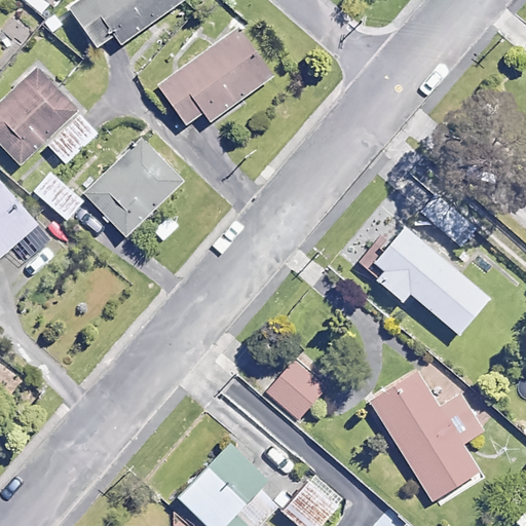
[(52,0),(23,0),(41,14),(52,0)]
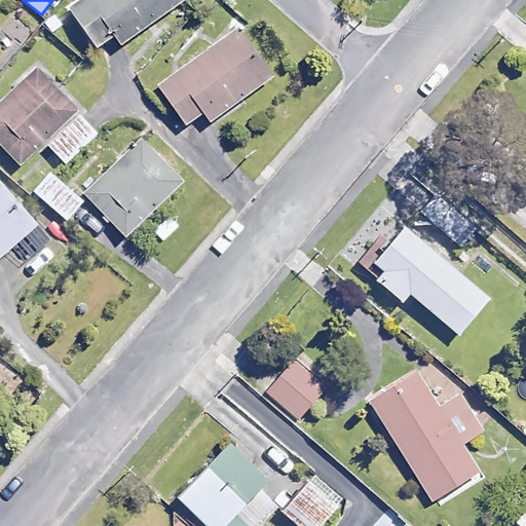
[(180,0),(80,0),(68,9),(95,46),(112,34),(119,44),(180,0)]
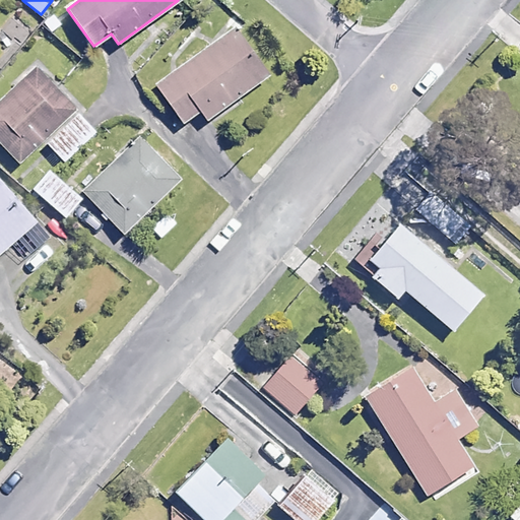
[(266,76),(229,23),(150,78),(182,123),(200,110),(205,119),(266,76)]
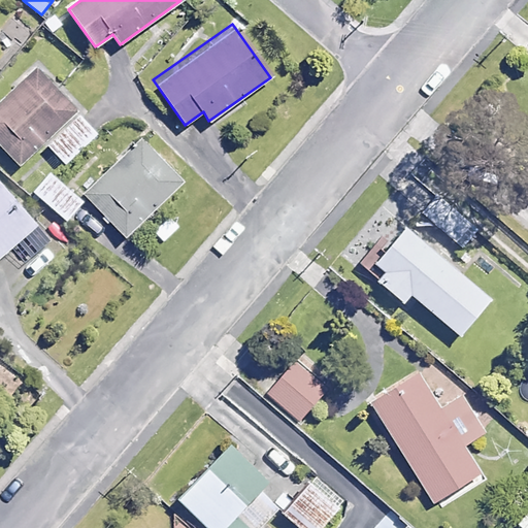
[(43,142),(76,111),(37,69),(0,103),(0,142),(20,164),(43,142)]
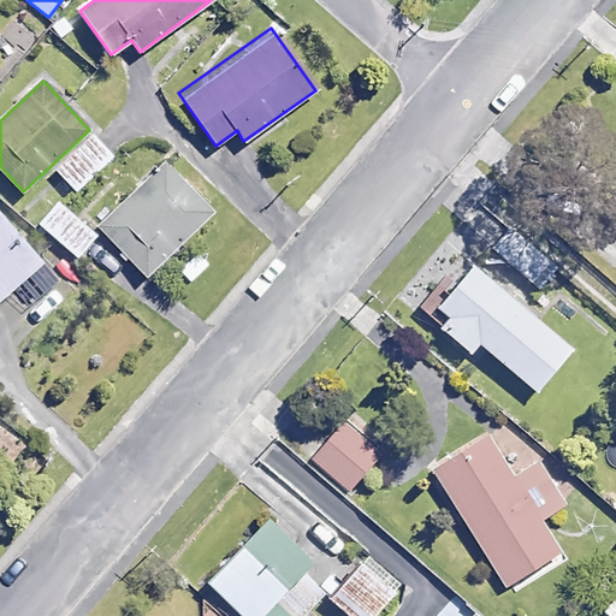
[(92,132),(53,169),(75,193),(114,157),(92,132)]
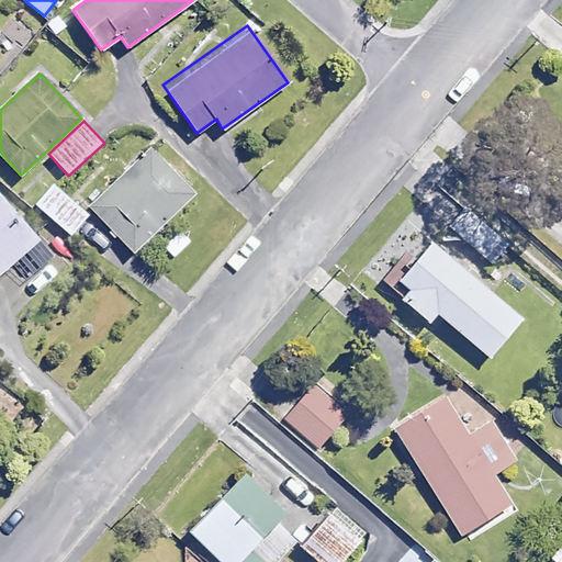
[(193,193),(150,148),(90,205),(133,250),(193,193)]
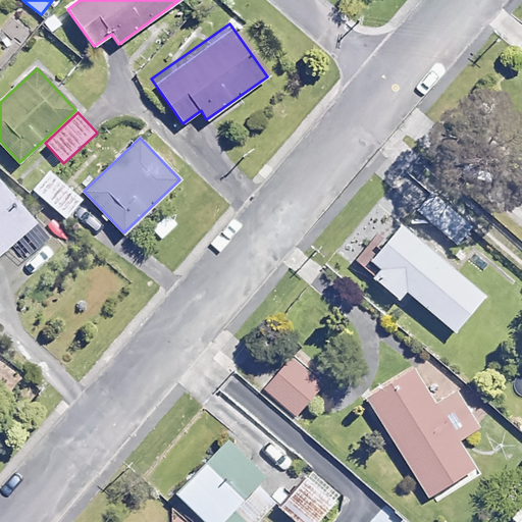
[(81,200),(50,171),(33,190),(63,219),(81,200)]
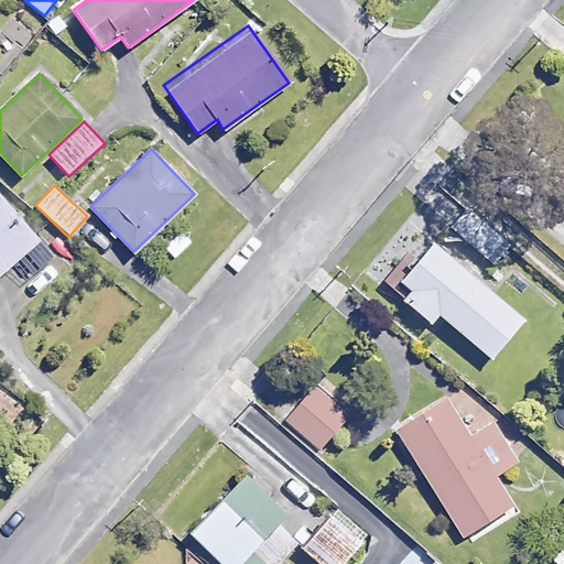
[(0,273),(41,238),(0,192),(0,273)]
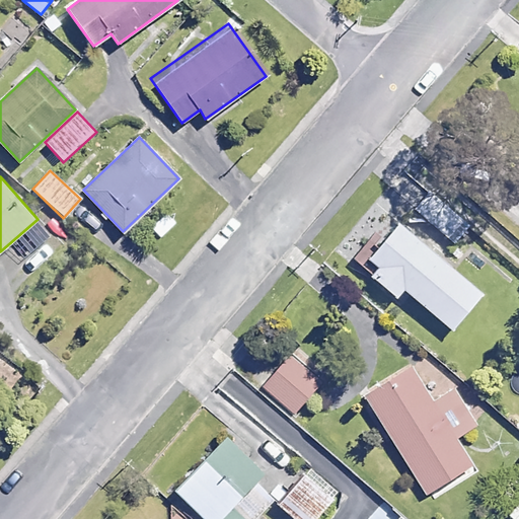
[(469,225),(429,192),(415,210),(454,242),(469,225)]
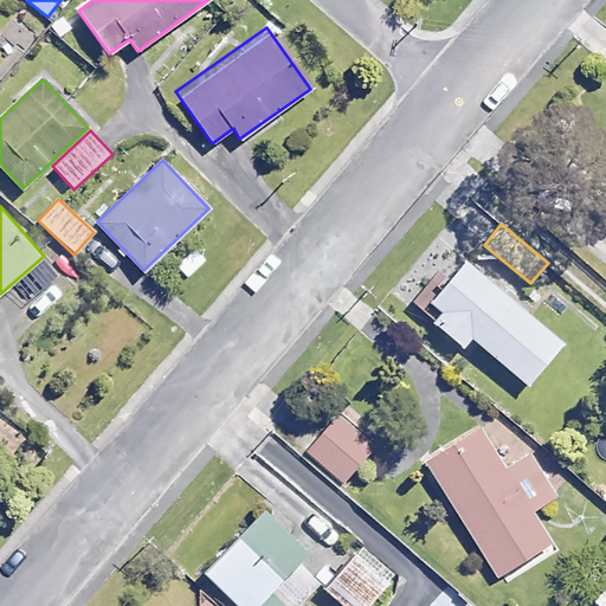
[(561,343),(463,259),(427,301),(527,385),(561,343)]
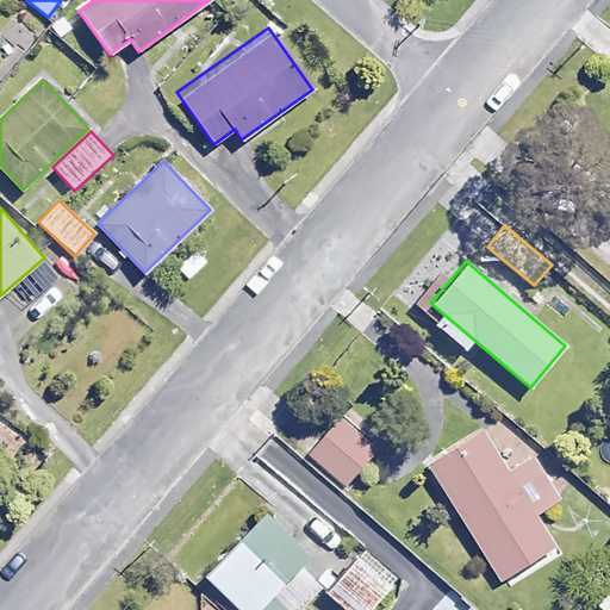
[(375,452),(340,416),(305,453),(342,487),(375,452)]
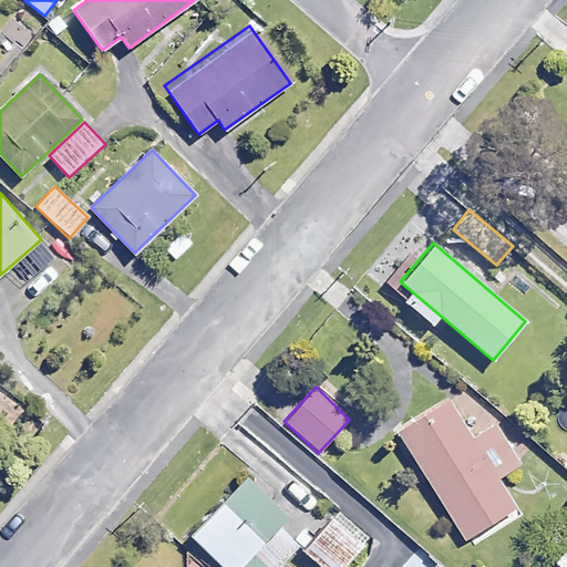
[(466,433),(446,402),(400,433),(467,538),(516,507),(497,478),(534,455),(504,409),(466,433)]
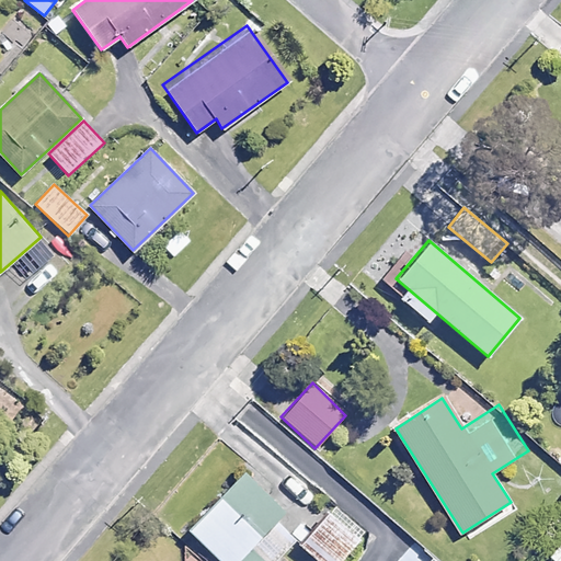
[(286,508),(243,469),(187,529),(221,560),(276,560),(296,540),(275,521),(286,508)]
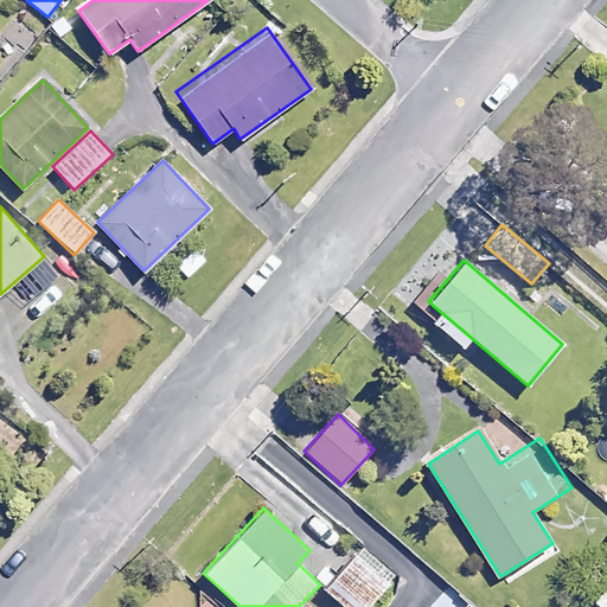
[(368,606),(395,575),(360,545),(323,590),(342,606),(368,606)]
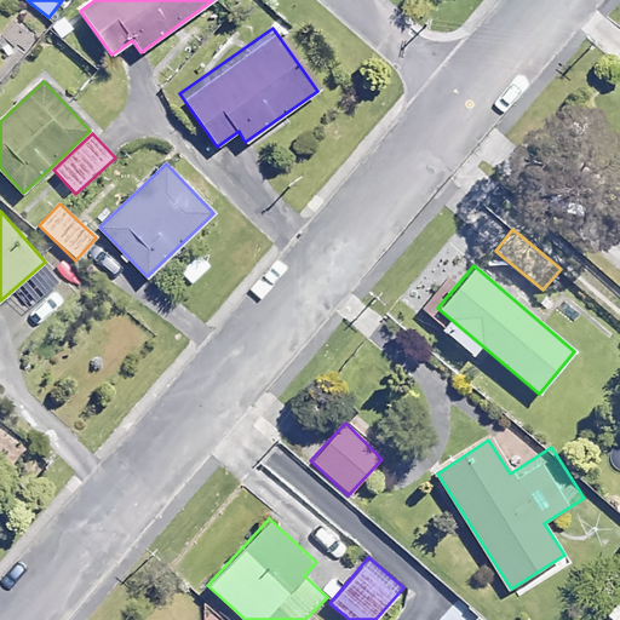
[(619,619),(619,597),(604,615),(609,619),(619,619)]
